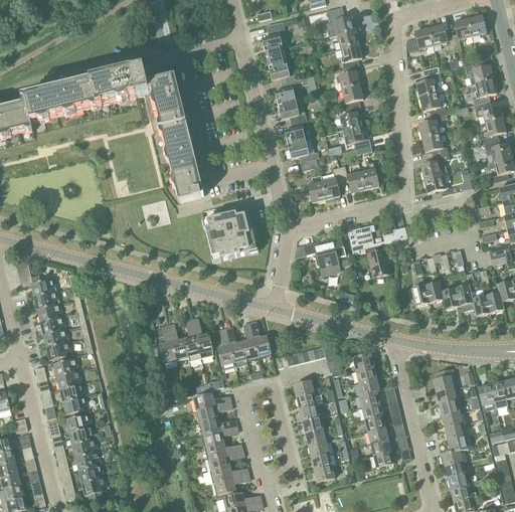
[(311,8),(326,4),(325,0),(309,0),(311,8)]
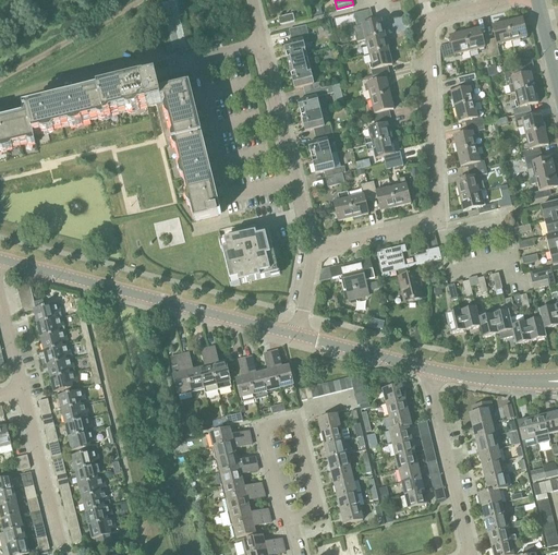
[(319,5),(311,8),(312,14),(322,12),(319,5)]
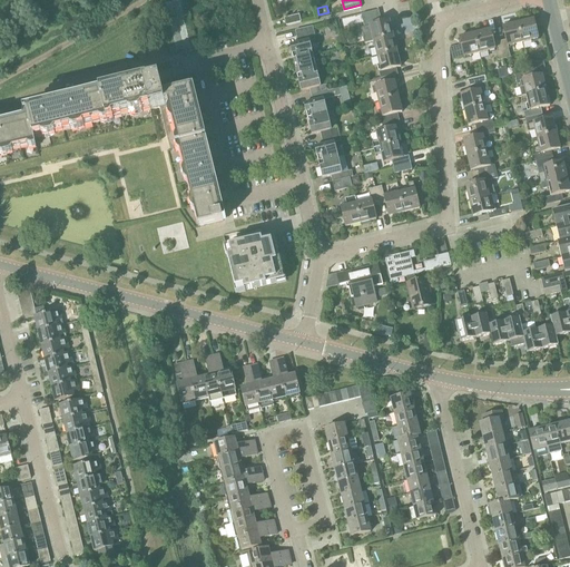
[(362,11),(363,18),(381,13),(379,8),(362,11)]
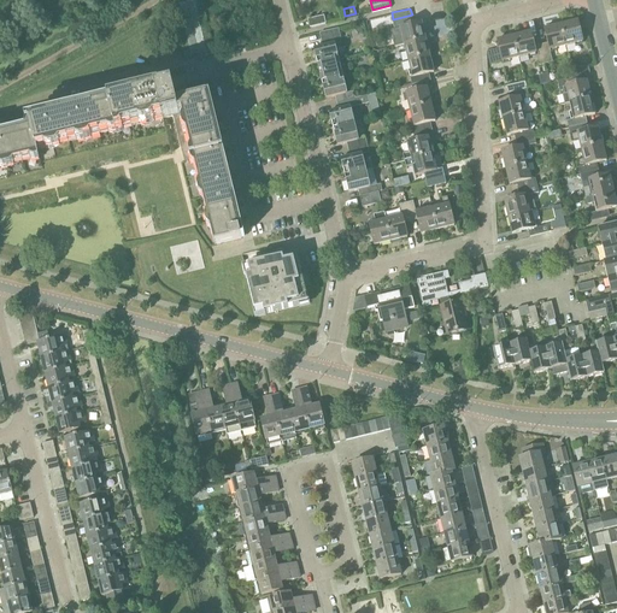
[(307,17),(310,25),(325,21),(324,13),(307,17)]
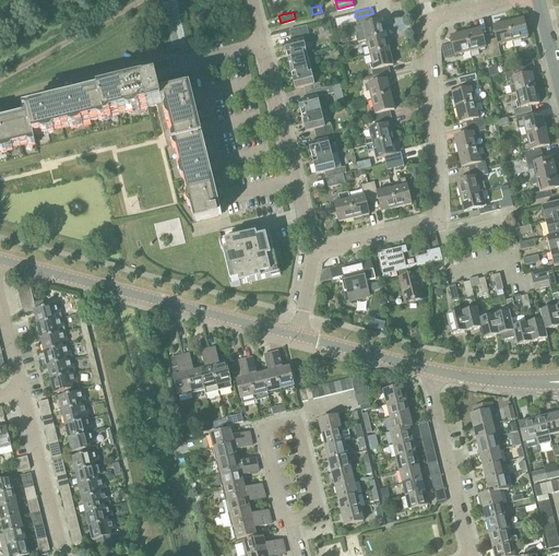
[(357,24),(355,25),(358,39),(366,38),(385,33),(382,18),(375,20),(373,14),(373,13),(356,18),(357,24)]
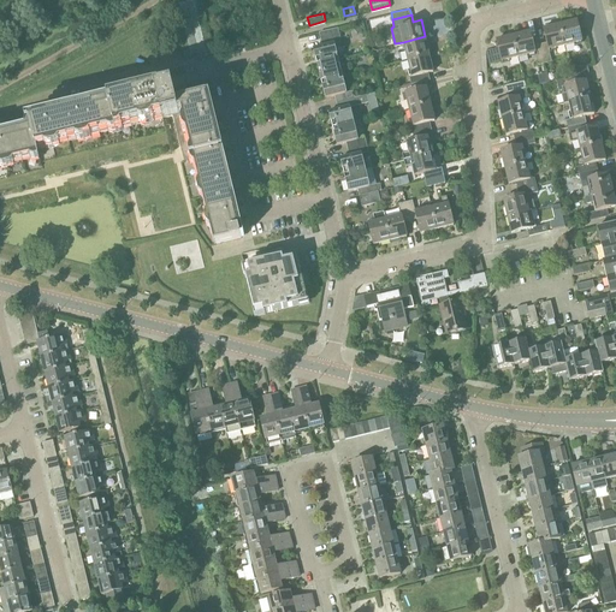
[(560,22),(566,43),(581,40),(576,18),(560,22)]
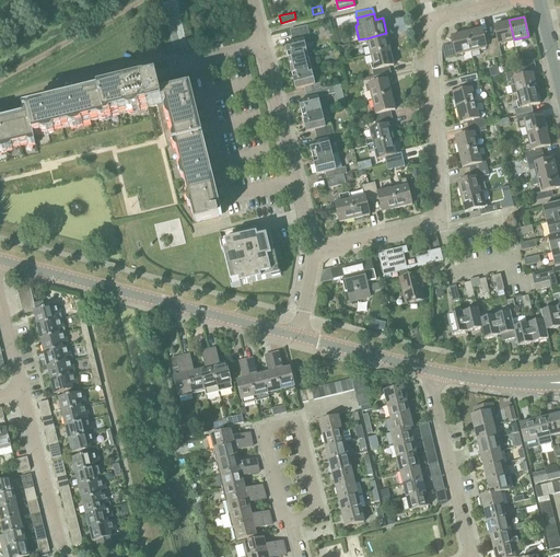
[(497,37),(491,38),(496,56),(502,54),(499,43),(514,39),(509,20),(494,24),(497,37)]
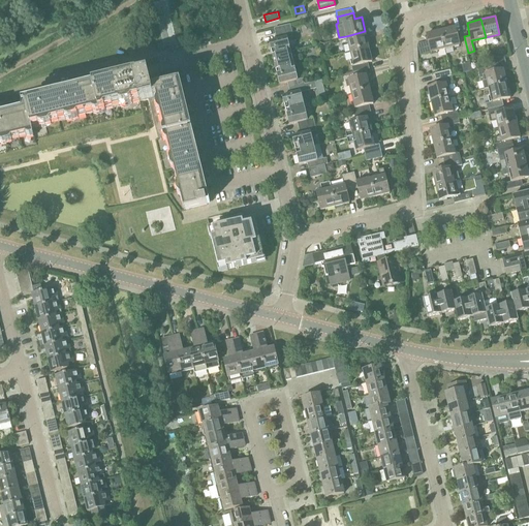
[(276,32),(291,28),(290,23),(275,26),(276,32)]
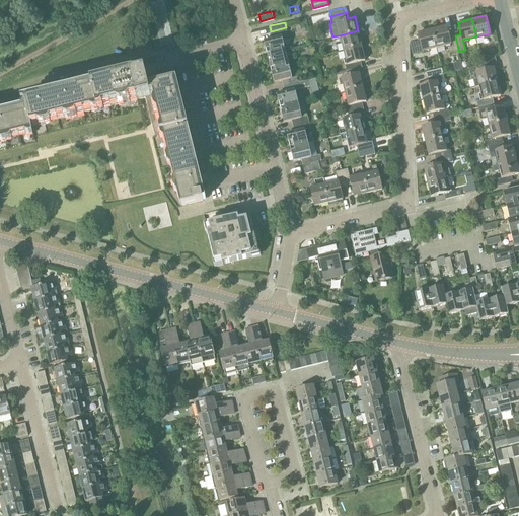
[(453,53),(459,52),(455,35),(449,37),(446,24),(432,28),(437,47),(451,43),(453,53)]
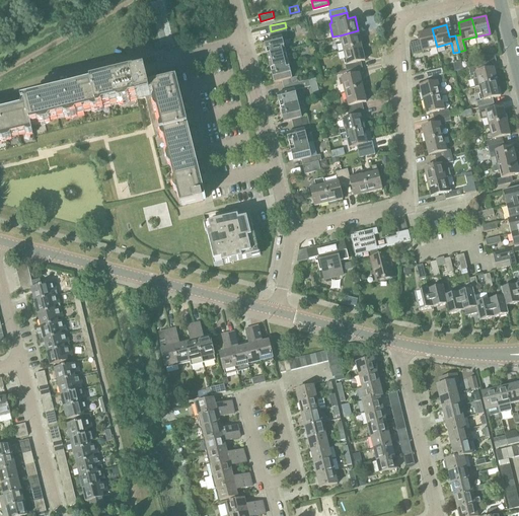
[(264,40),(268,53),(285,49),(282,35),(288,33),(286,27),(271,31),(272,38),(264,40)]
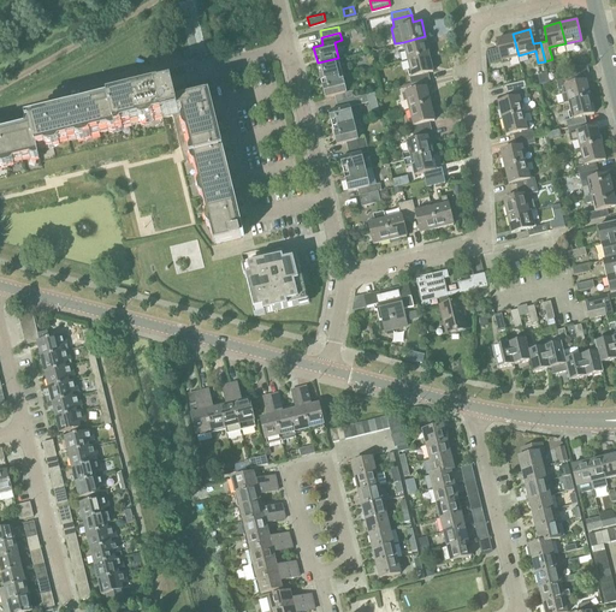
[(502,59),(519,55),(513,34),(497,37),(499,46),(502,58),(502,59)]
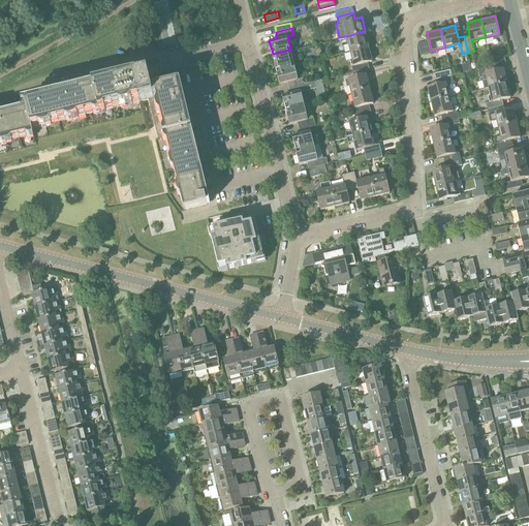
[(369,45),(365,31),(346,36),(350,50),(369,45)]
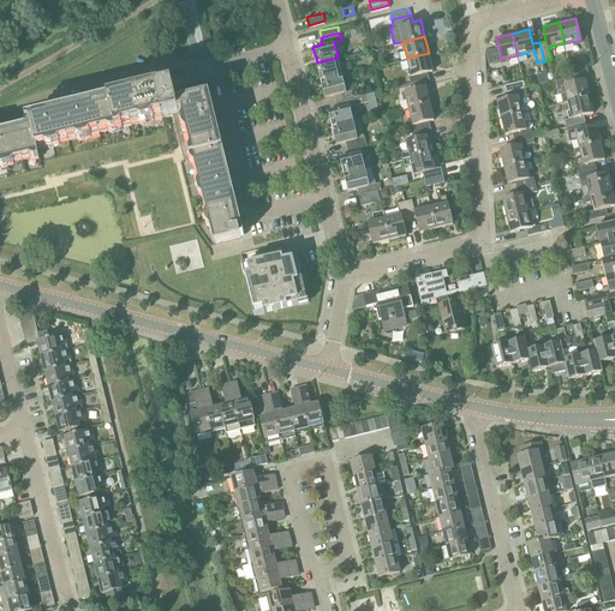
[(499,46),(485,49),(489,61),(501,58),(499,46)]
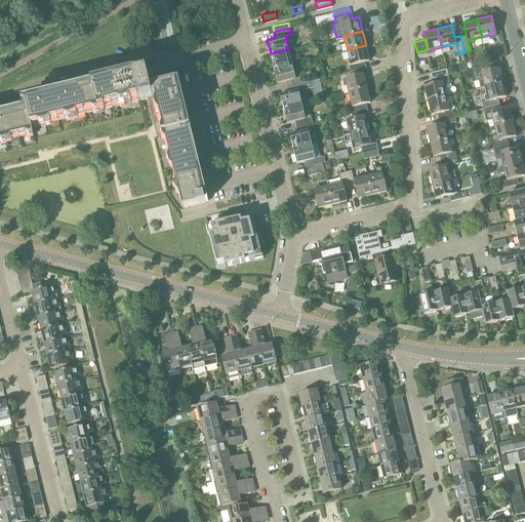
[(369,59),(366,45),(348,49),(351,64),(349,64),(351,70),(366,66),(365,61),(369,59)]
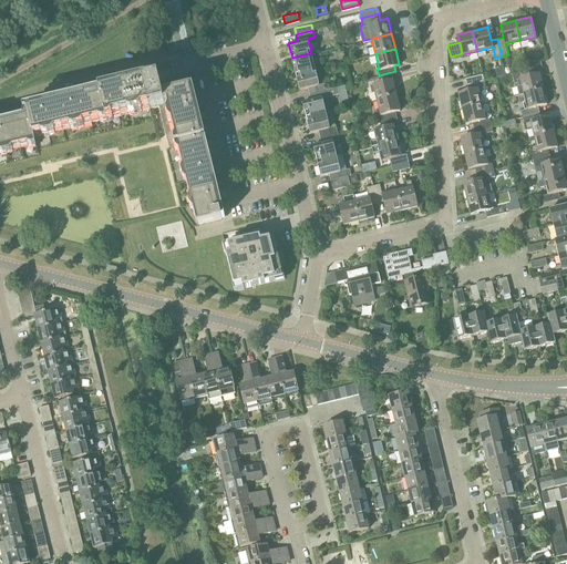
[(292,58),(296,73),(316,69),(311,53),(292,58)]
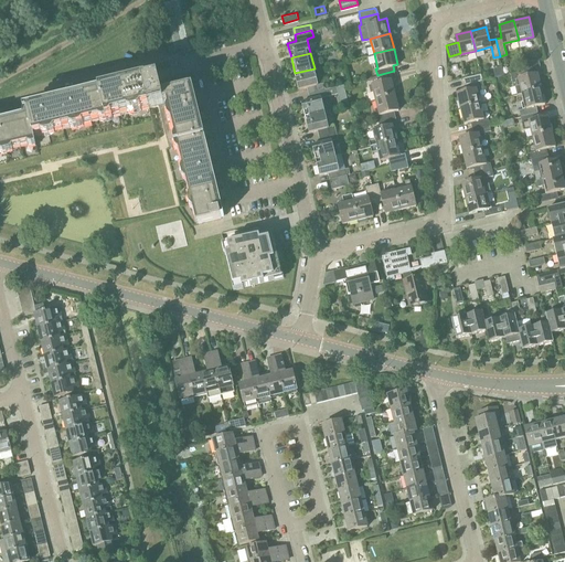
[(524,61),(525,69),(528,67),(541,64),(539,57),(524,61)]
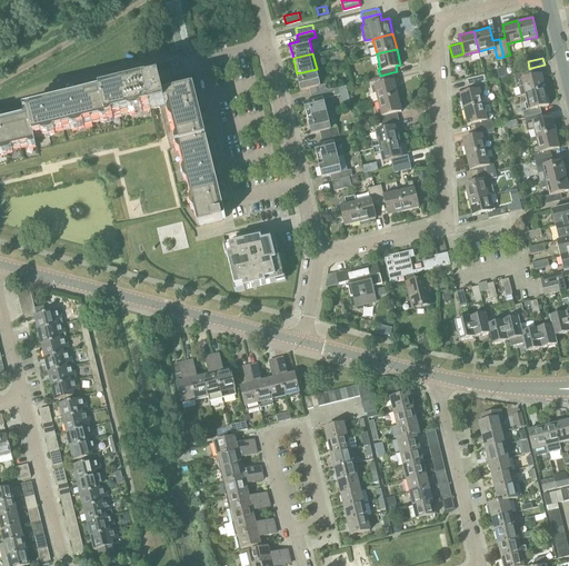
[(532,75),(531,68),(529,69),(513,72),(517,86),(519,86),(521,93),(526,92),(546,88),(541,72),(532,75)]
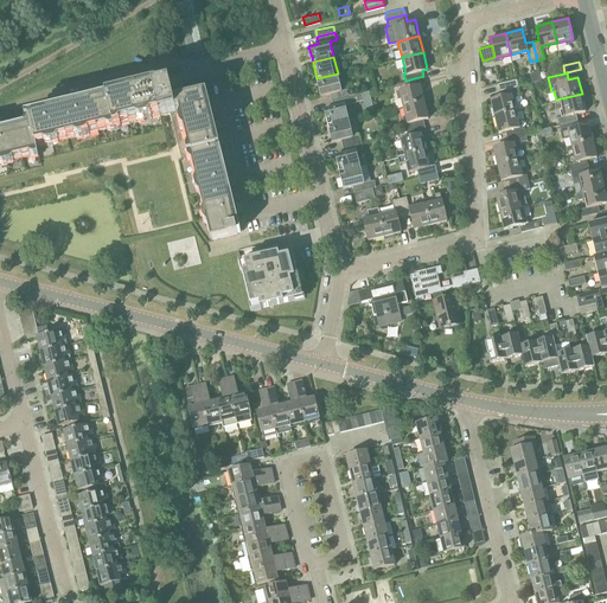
[(342,89),(338,74),(317,78),(320,95),(330,92),(332,98),(350,94),(349,87),(342,89)]
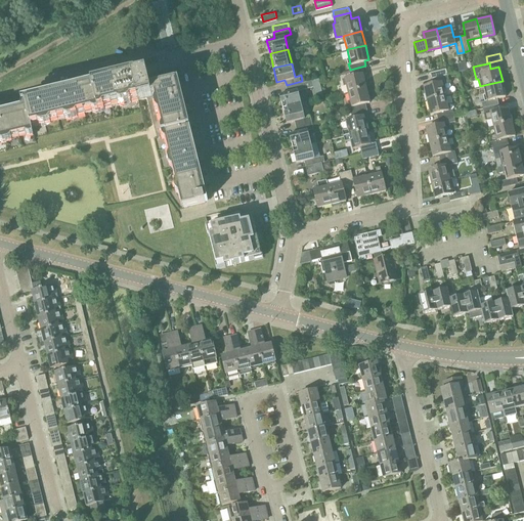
[(351,76),(343,78),(344,84),(347,83),(349,91),(366,87),(363,73),(367,72),(365,66),(350,70),(351,76)]
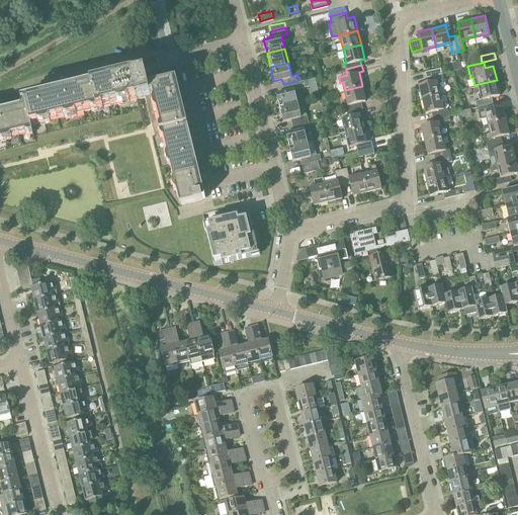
[(425,70),(427,76),(442,72),(441,66),(425,70)]
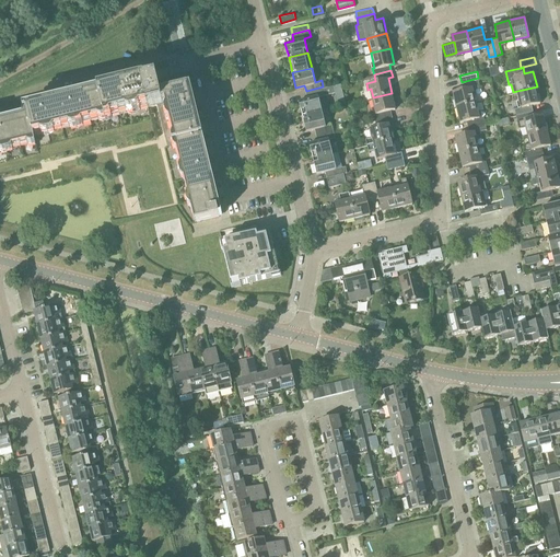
[(0,147),(35,138),(34,132),(148,104),(154,102),(158,102),(159,101),(170,144),(177,142),(197,220),(213,216),(220,215),(218,208),(217,205),(217,202),(216,199),(216,197),(211,178),(210,177),(207,161),(206,159),(203,150),(203,149),(193,107),(193,105),(191,100),(188,86),(185,73),(158,80),(158,78),(156,78),(156,74),(153,76),(150,77),(139,79),(135,80),(128,82),(124,83),(118,84),(114,85),(105,88),(101,89),(90,91),(85,92),(77,94),(71,95),(61,99),(57,100),(53,101),(48,102),(33,105),(30,106),(27,106),(24,107),(24,109),(24,111),(23,114),(22,115),(18,116),(11,117),(7,118),(0,119),(0,147)]
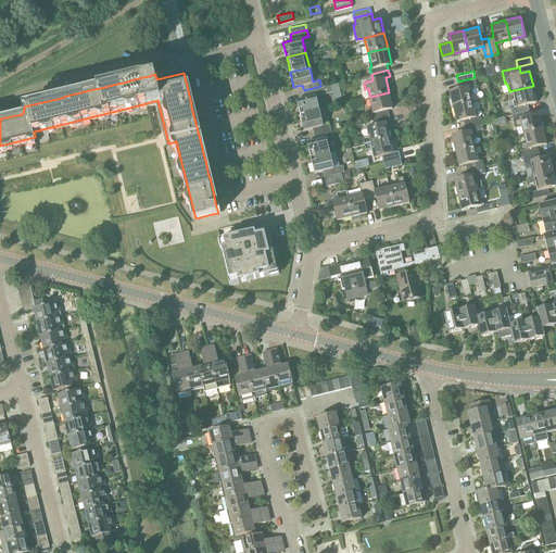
[(450,90),(453,105),(472,100),(469,86),(477,84),(475,77),(458,82),(459,88),(450,90)]
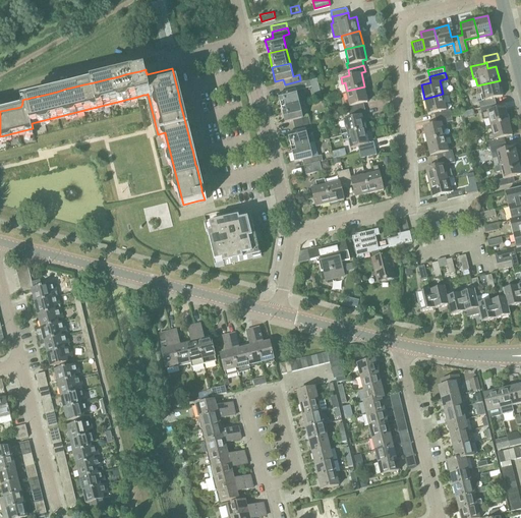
[(300,80),(285,84),(286,91),(278,93),(282,106),(299,102),(296,89),(312,84),(311,83),(317,82),(315,76),(300,80)]
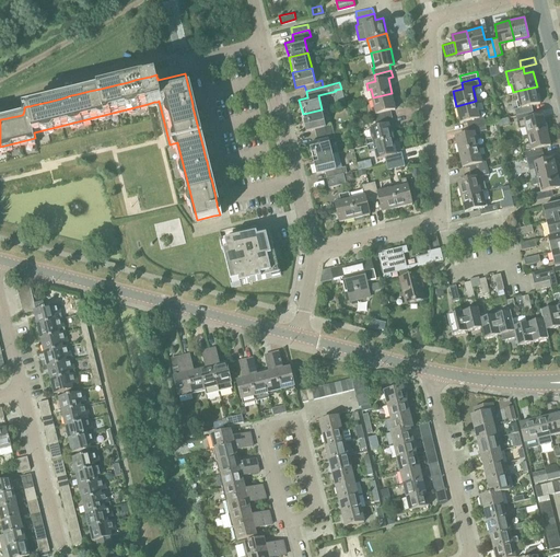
[(540,102),(537,86),(517,91),(520,100),(516,101),(518,106),(514,107),(516,114),(533,111),(532,104),(540,102)]
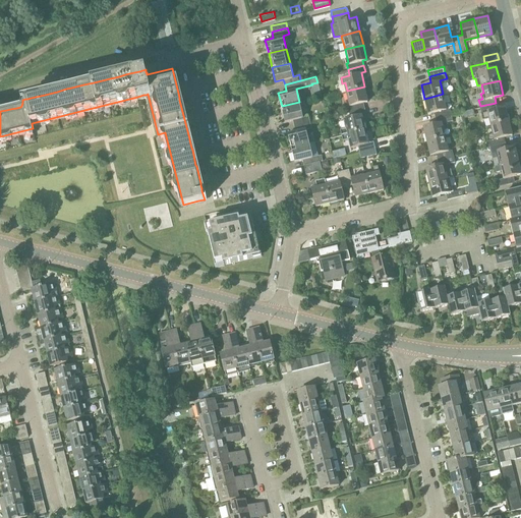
[(348,99),(346,99),(347,105),(348,105),(349,111),(365,107),(363,101),(367,100),(364,87),(347,91),(348,99)]
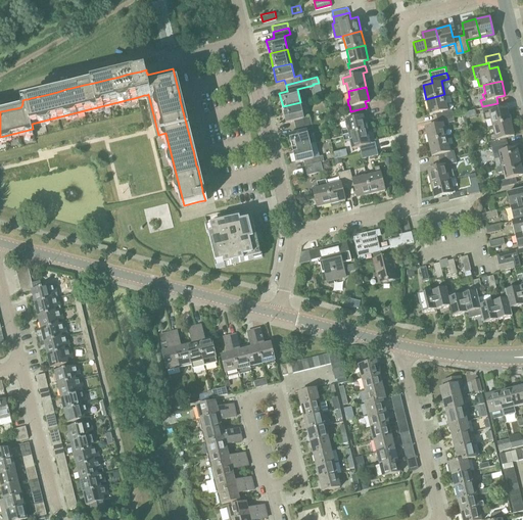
[(436,111),(437,117),(454,113),(452,107),(447,108),(444,94),(426,99),(430,113),(436,111)]
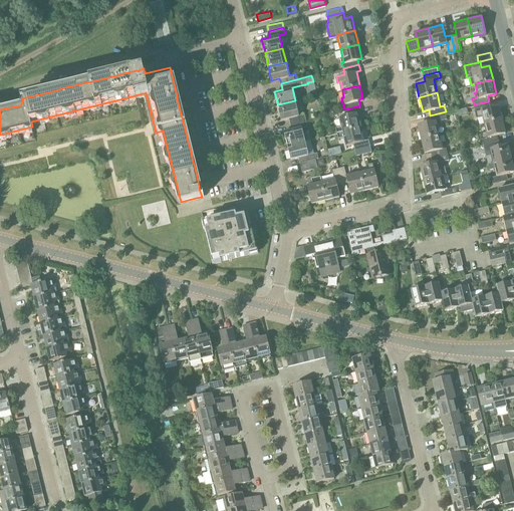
[(298,114),(295,100),(278,104),(281,119),(289,117),(290,122),(306,118),(304,112),(298,114)]
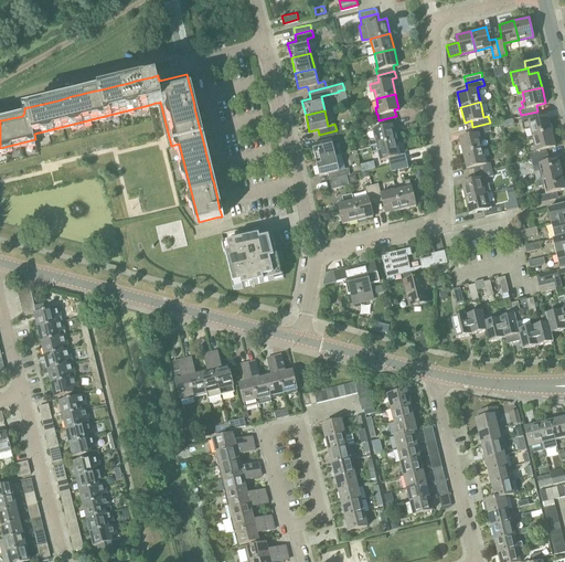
[(540,117),(537,112),(521,115),(524,128),(531,126),(532,135),(552,130),(548,115),(540,117)]
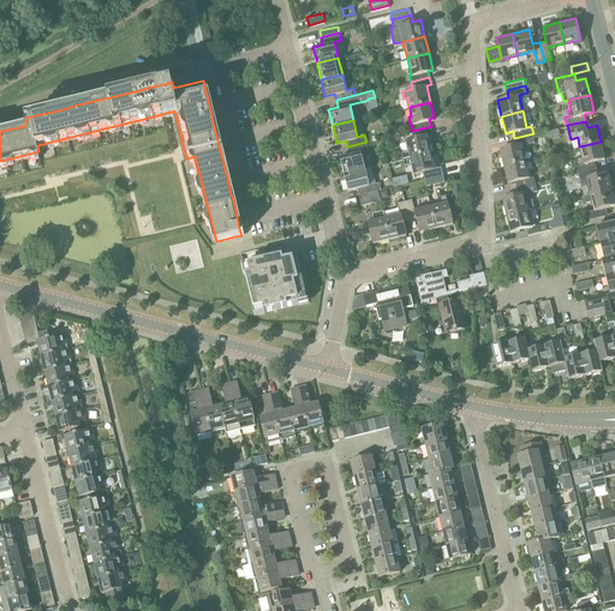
[(401,151),(402,157),(430,151),(427,135),(433,133),(431,126),(412,131),(415,138),(406,139),(408,149),(401,151)]
